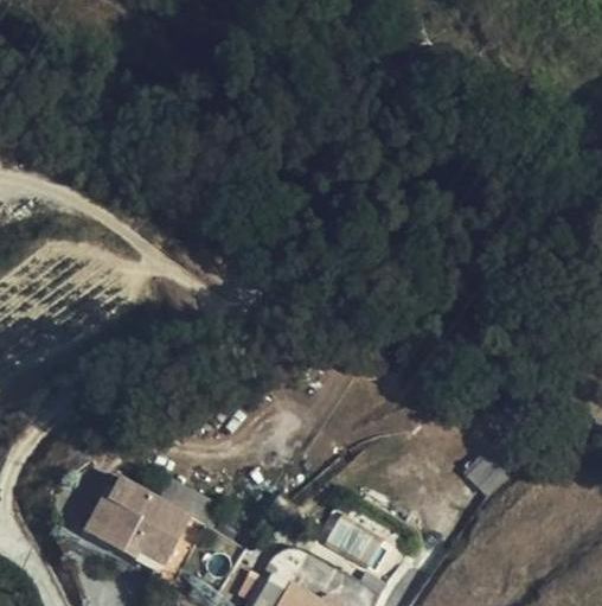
[(187,505),(110,473),(101,497),(113,502),(100,537),(126,549),(129,538),(168,554),(187,505)]
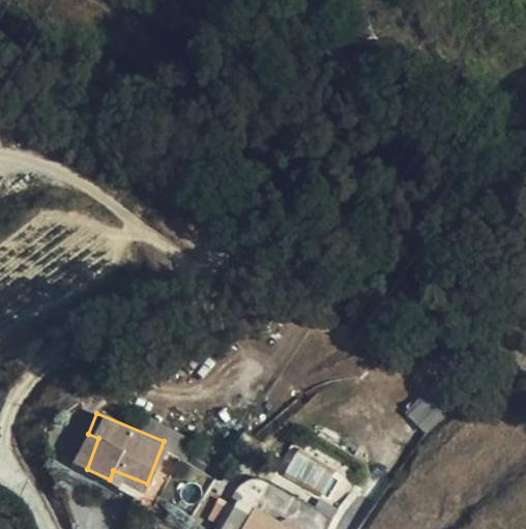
[(98,438),(88,434),(84,433),(71,465),(87,469),(98,438)]
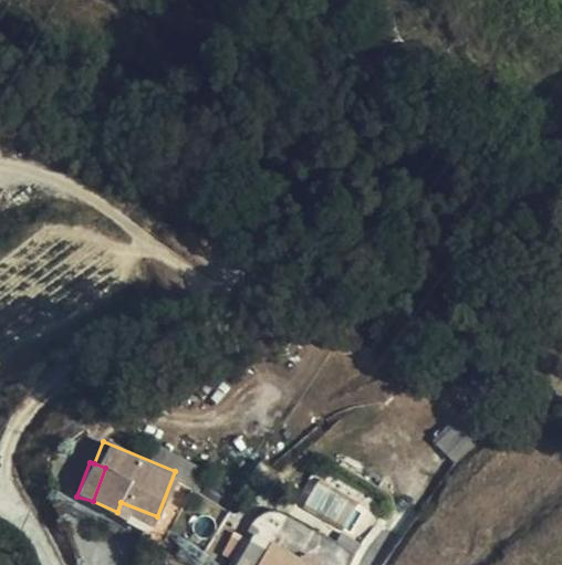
[(154,526),(157,516),(121,502),(117,512),(154,526)]
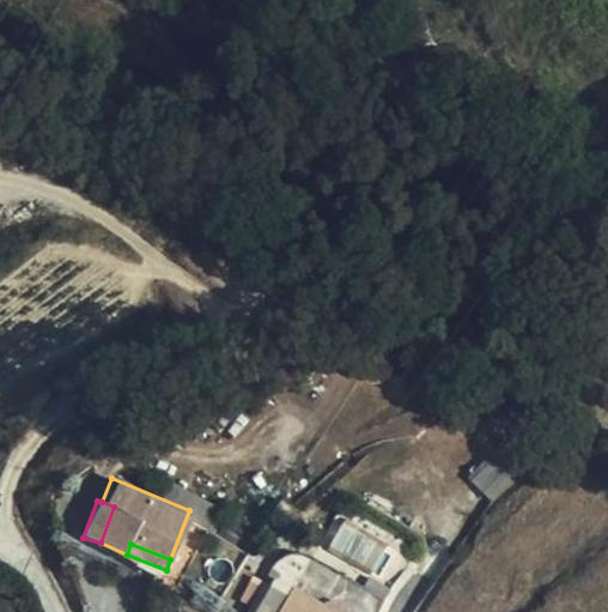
[(381,611),(387,599),(364,586),(357,598),(381,611)]
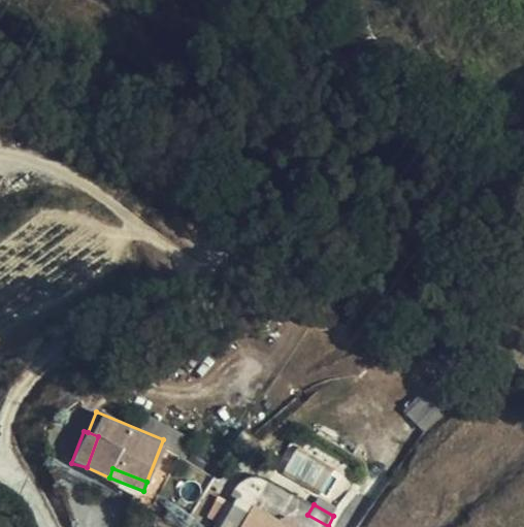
[(242,526),(244,523),(227,515),(224,520),(220,526),(242,526)]
